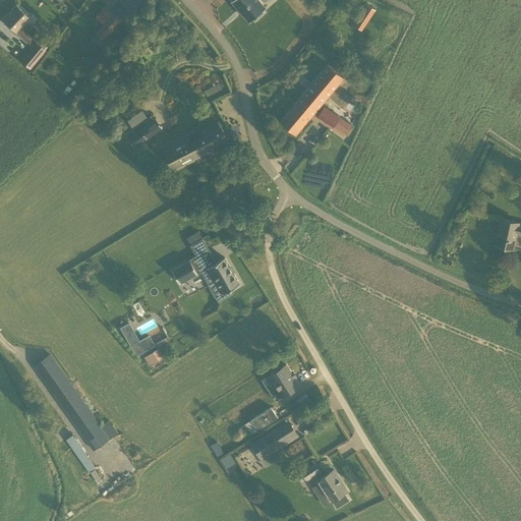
[(255,19),(263,12),(262,11),(266,7),(258,0),(232,0),(231,1),(238,9),(239,8),(243,13),(242,13),(249,21),(253,17),(255,19)]
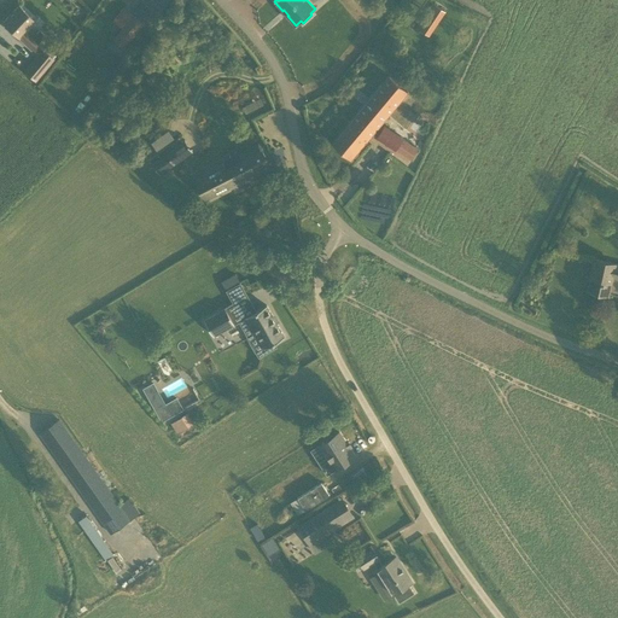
[(420,30),(429,36),(445,12),(432,4),(414,29),(419,31),(420,30)]
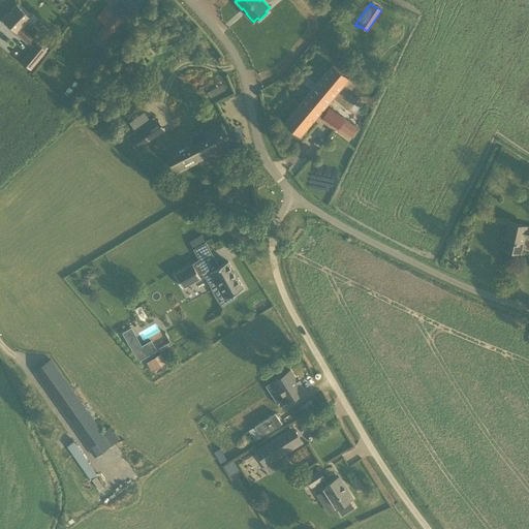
[(25,24),(30,18),(17,4),(2,20),(27,43),(38,31),(33,27),(30,29),(25,24)]
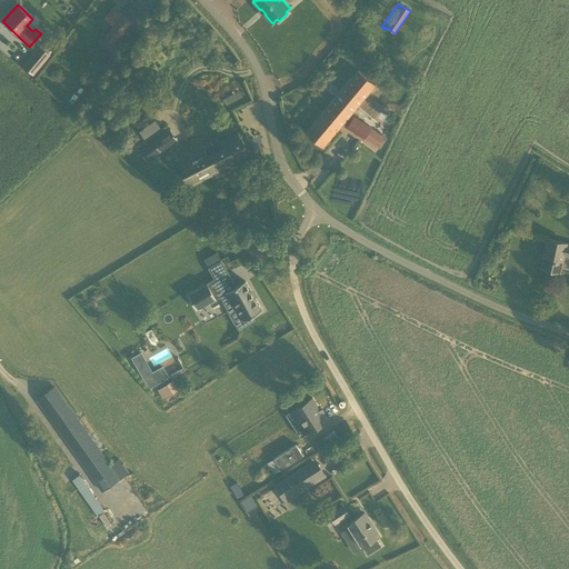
[(113,26),(106,36),(115,42),(131,22),(132,21),(121,12),(111,25),(113,26)]
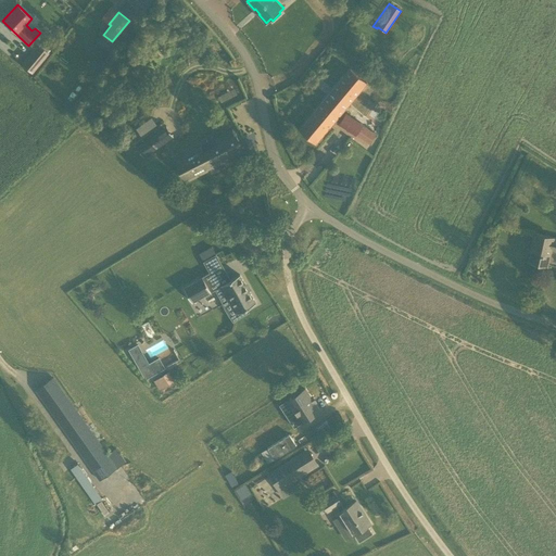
[(43,43),(40,47),(48,53),(49,52),(51,49),(43,43)]
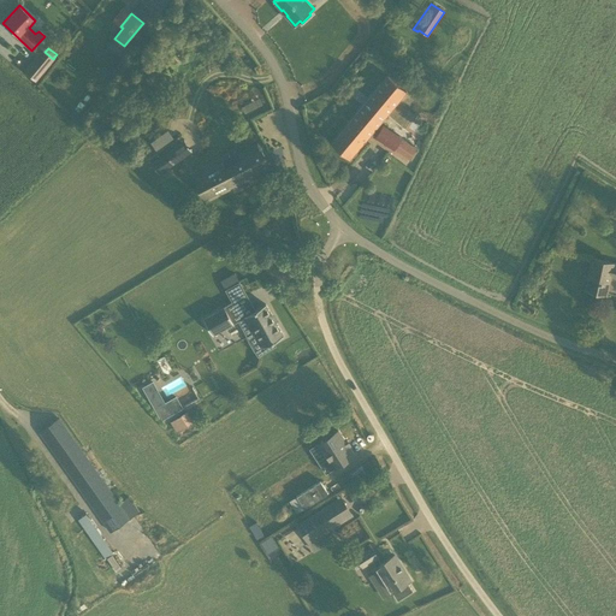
[(42,49),(29,64),(23,71),(35,82),(41,75),(54,60),(53,59),(45,52),(42,49)]
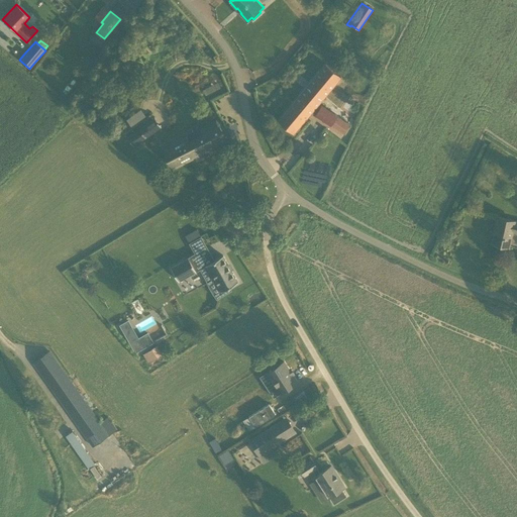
[(279,121),(294,133),(341,77),(326,64),(320,71),(319,69),(295,97),(297,99),(279,121)]
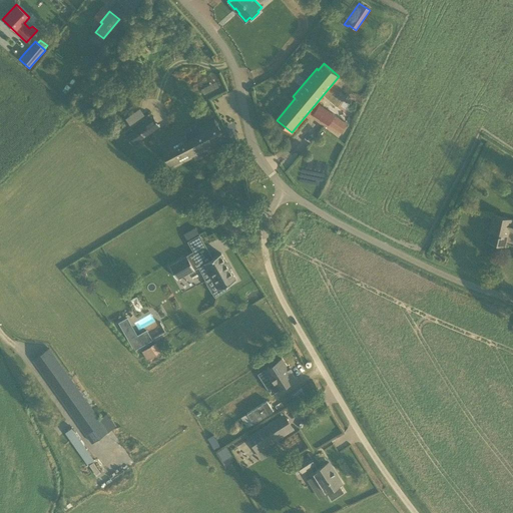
[(204,94),(213,89),(210,84),(201,89),(204,94)]
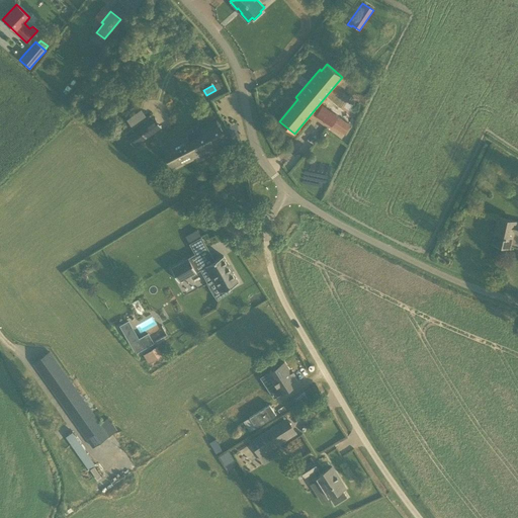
[(128,119),(133,125),(148,114),(144,108),(128,119)]
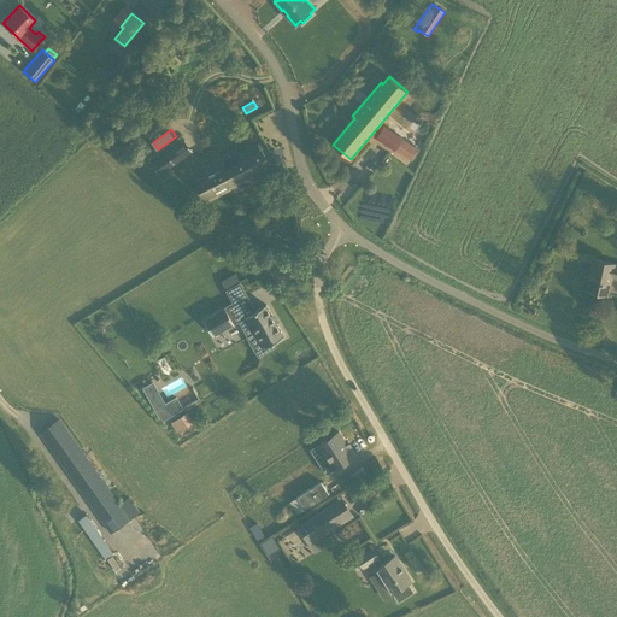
[(418,148),(401,137),(394,148),(411,159),(418,148)]
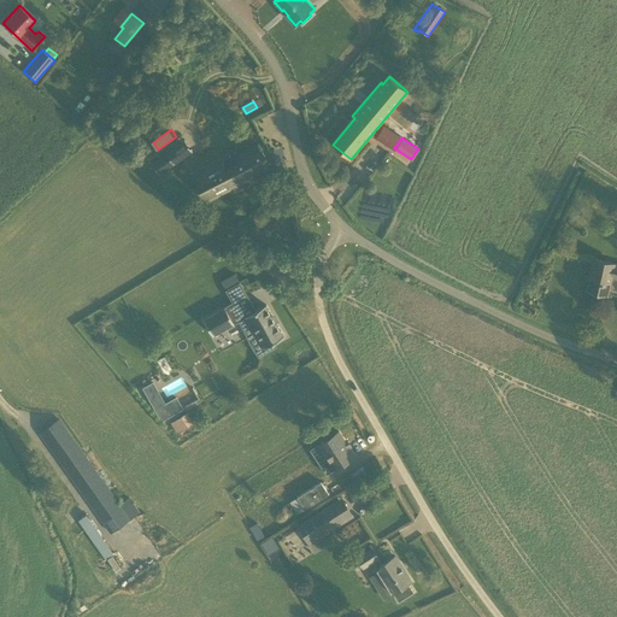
[(251,172),(268,163),(265,157),(258,144),(239,153),(241,157),(224,165),(222,162),(195,176),(195,177),(201,174),(215,198),(207,200),(209,201),(231,189),(230,188),(236,186),(238,187),(253,178),(251,172)]
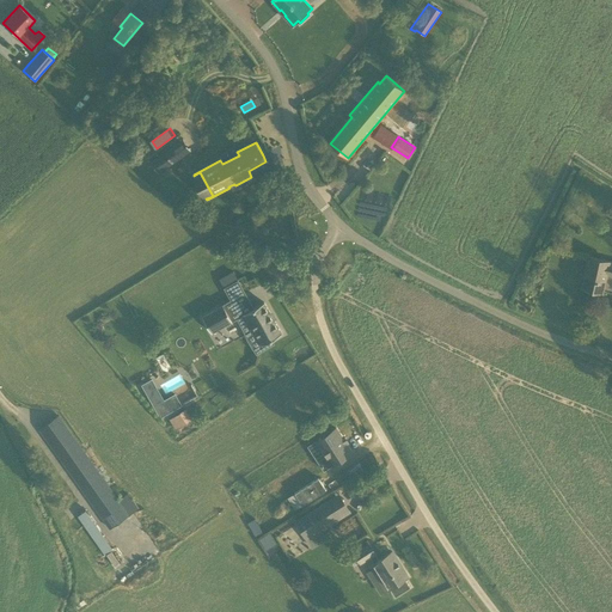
[(171,147),(151,161),(153,160),(161,171),(158,172),(159,173),(179,159),(171,147)]
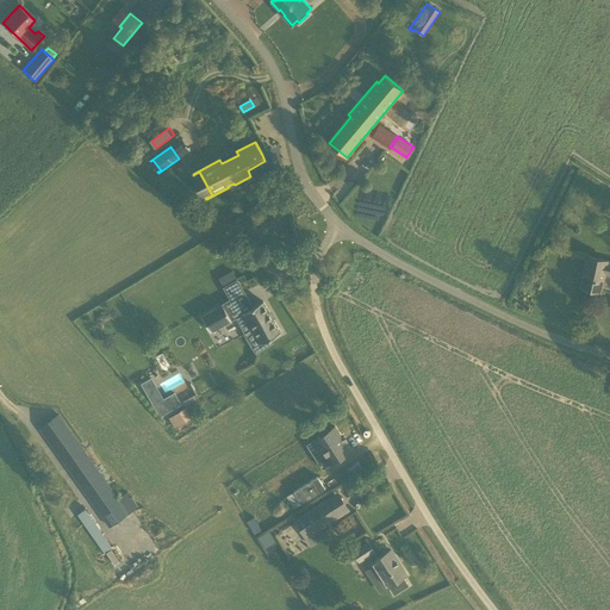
[(583,268),(585,269),(582,287),(601,292),(604,274),(609,275),(609,261),(608,261),(586,255),(583,268)]
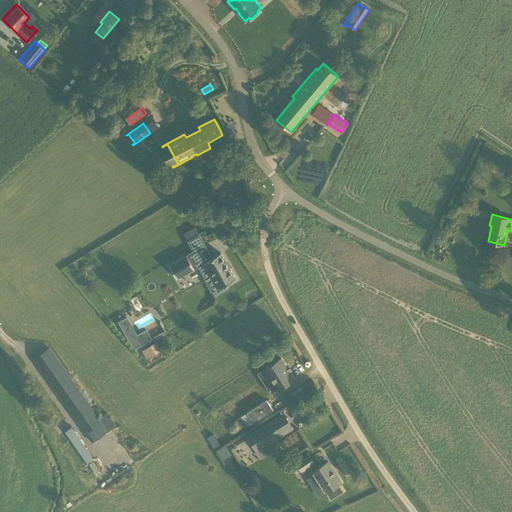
[(206,262),(199,249),(192,237),(189,238),(187,240),(194,252),(170,266),(177,279),(198,267),(203,264),(203,263),(206,262)]
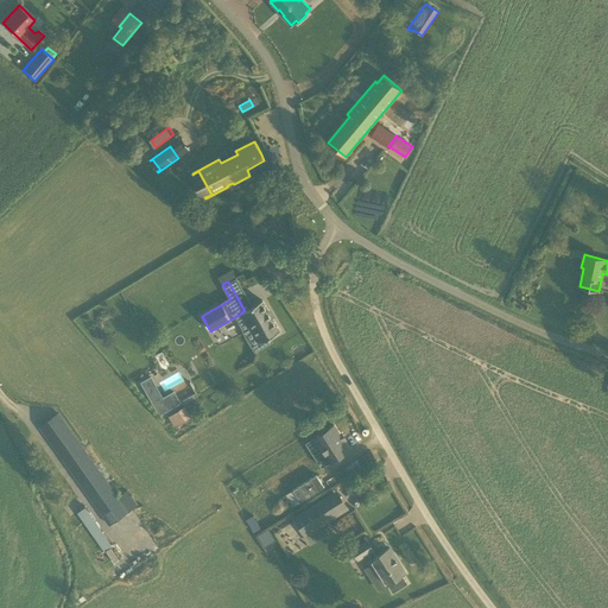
[(253,328),(261,342),(280,331),(263,301),(241,312),(251,329),(253,328)]
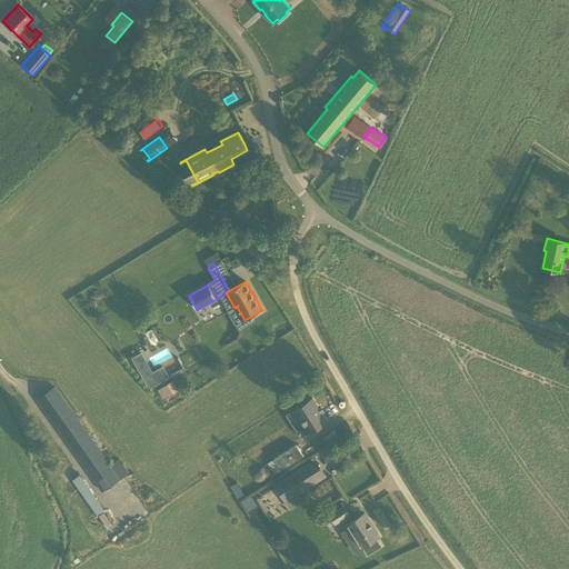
[(153,373),(143,379),(148,389),(158,383),(153,373)]
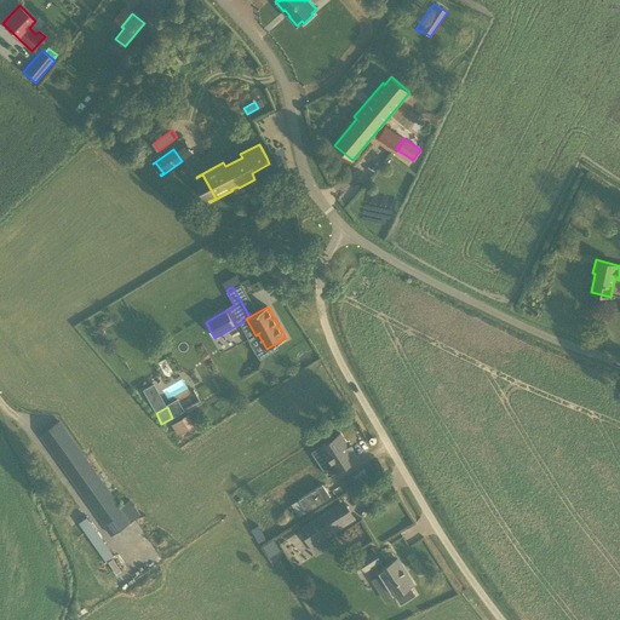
[(182,432),(188,429),(182,419),(176,423),(182,432)]
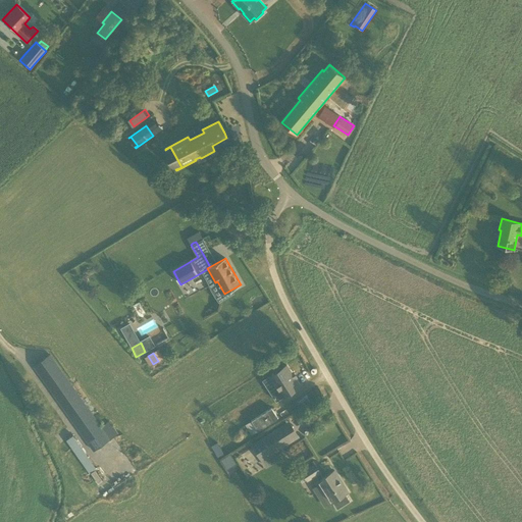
[(94,451),(110,439),(102,427),(53,358),(38,368),(36,369),(94,451)]
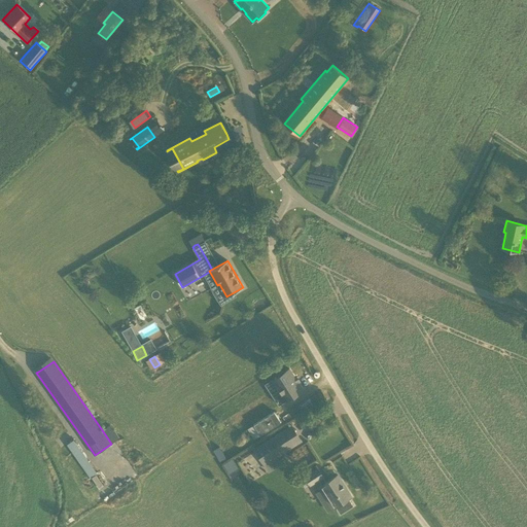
[(303,390),(297,382),(293,377),(289,370),(272,380),(285,400),(303,390)]
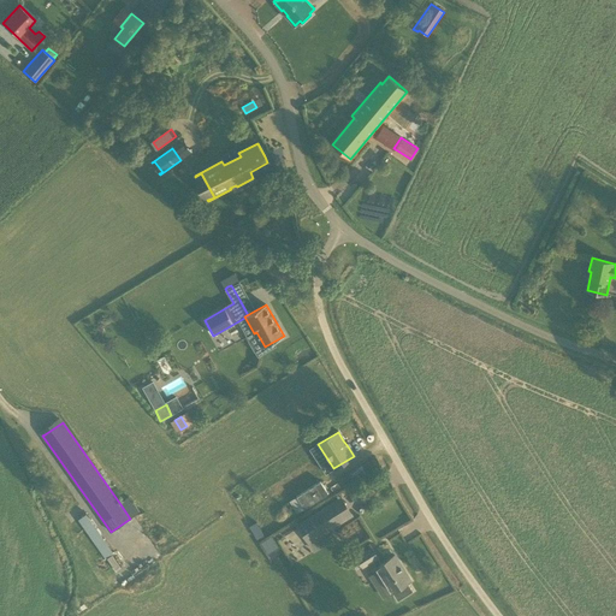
[(297,525),(308,543),(342,522),(330,504),(297,525)]
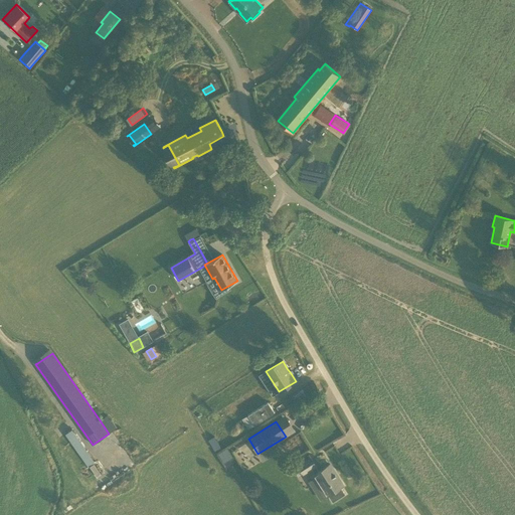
[(73,428),(66,434),(90,467),(97,462),(73,428)]
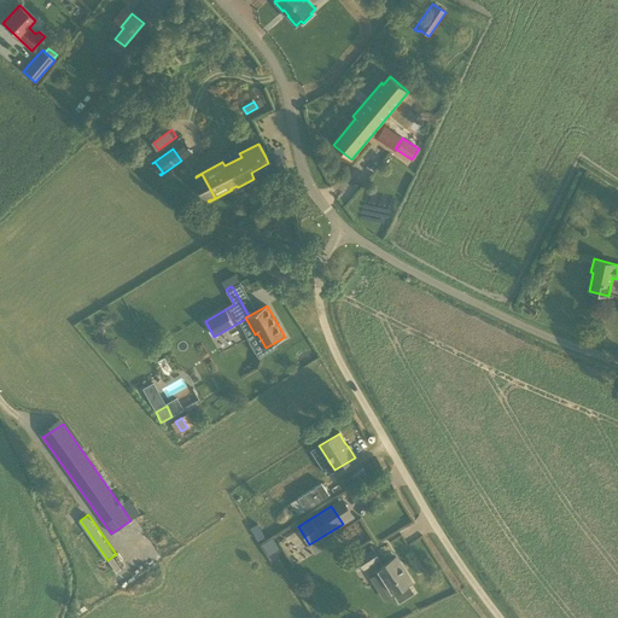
[(359,520),(354,524),(361,534),(366,530),(359,520)]
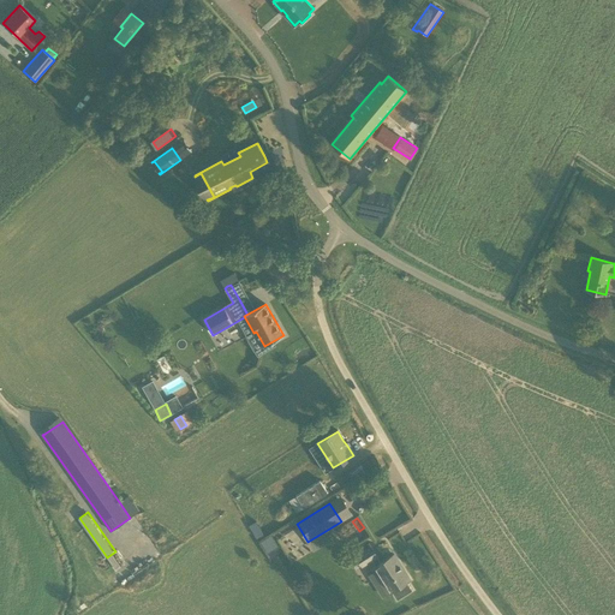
[(256,521),(249,525),(256,538),(256,539),(263,535),(256,521)]
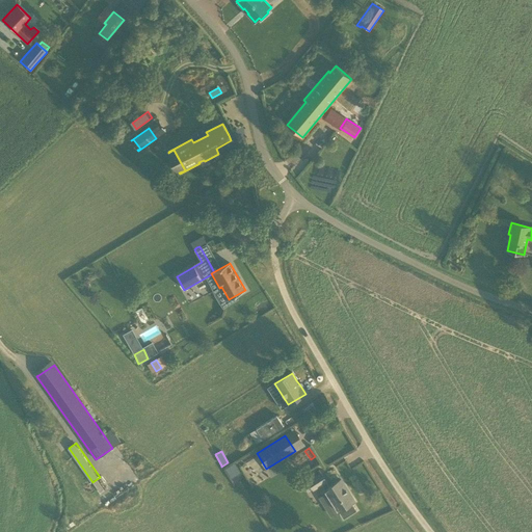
[(231,478),(240,473),(234,463),(225,469),(231,478)]
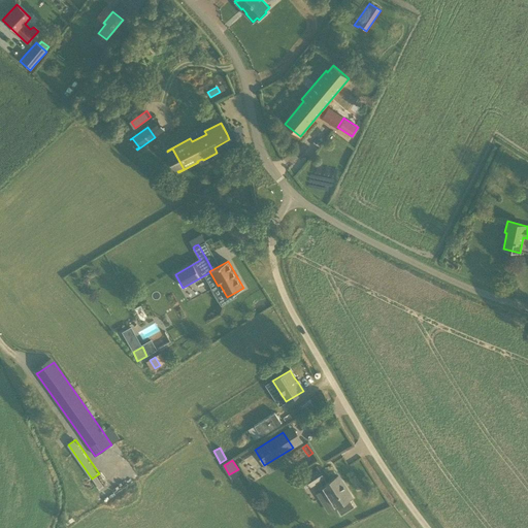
[(322,486),(324,489),(316,494),(328,513),(336,507),(341,515),(354,506),(350,499),(352,498),(338,475),(327,483),(324,477),(319,469),(306,477),(311,486),(319,481),(323,486),(322,486)]
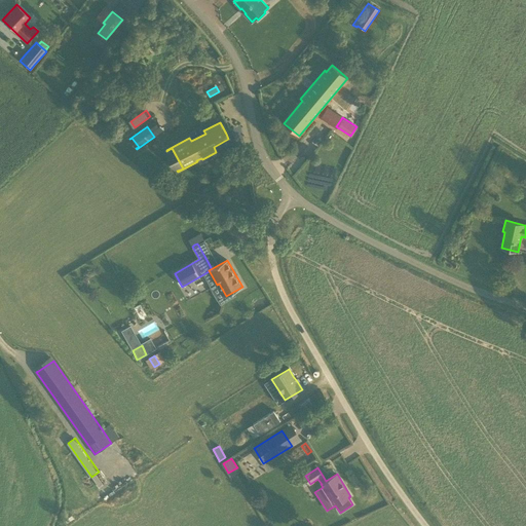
[(101,487),(110,479),(107,475),(98,484),(101,487)]
